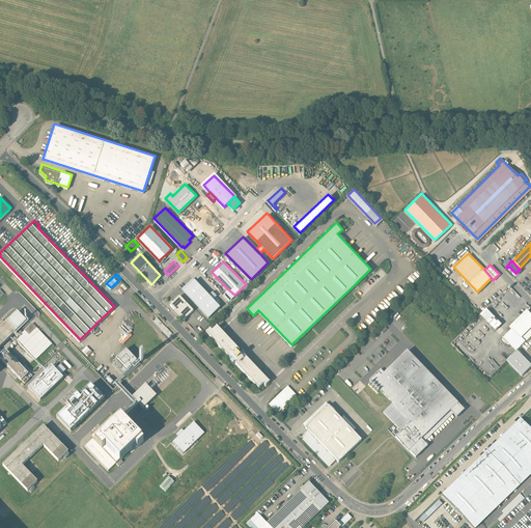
[(193,277),(182,287),(208,315),(220,305),(213,298),(216,294),(213,289),(208,294),(193,277)]
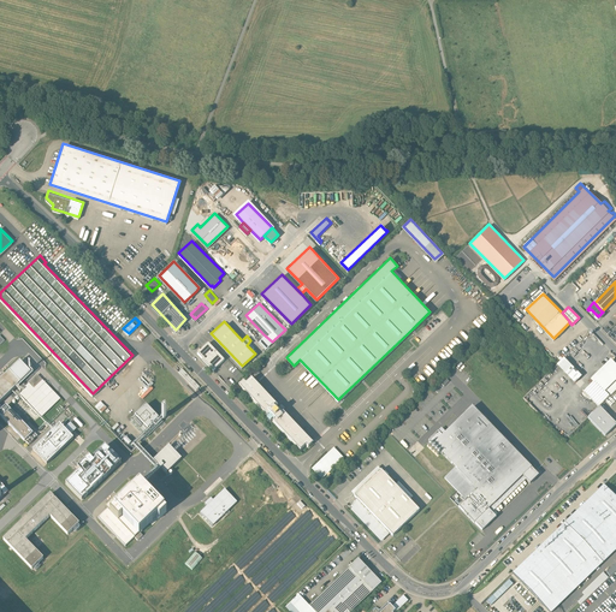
[(266,348),(272,342),(264,334),(259,339),(266,348)]
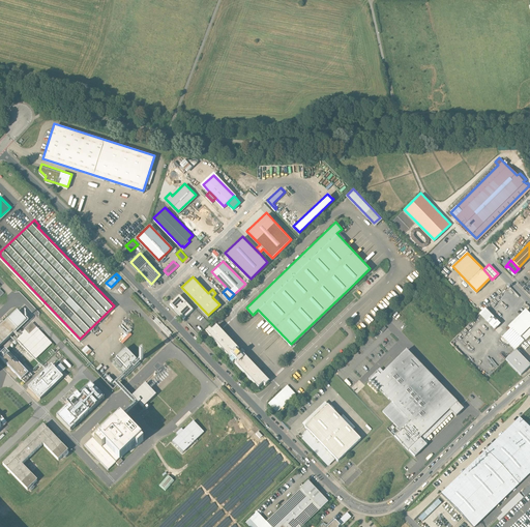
[(179,294),(170,302),(183,317),(193,309),(179,294)]
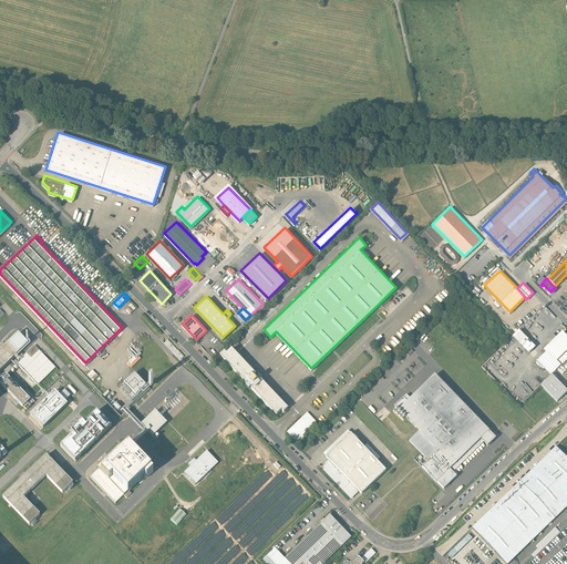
[(518,327),(512,334),(529,350),(536,344),(518,327)]
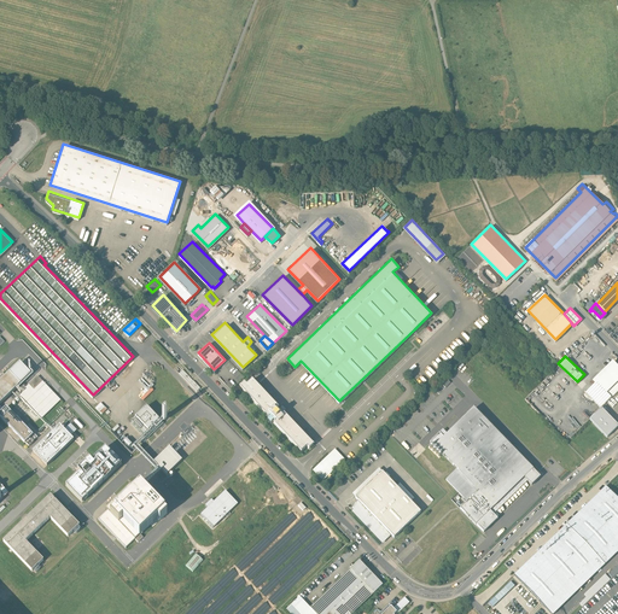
[(617,364),(612,358),(593,378),(595,380),(596,379),(606,390),(617,378),(617,364)]
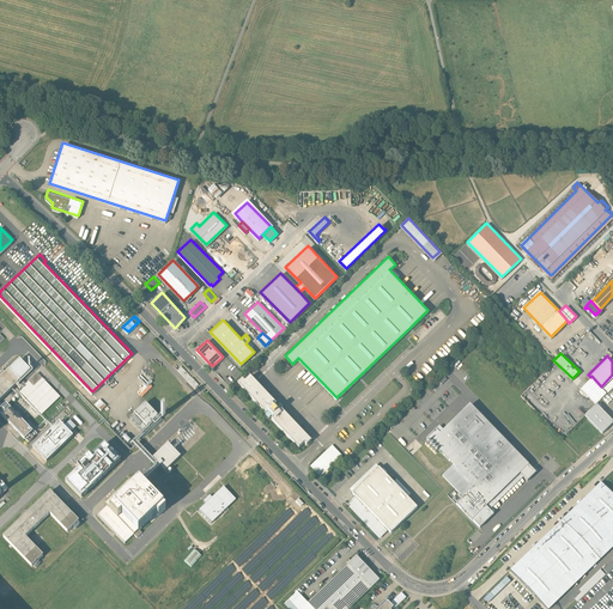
[(0,375),(0,397),(20,379),(20,378),(31,369),(19,357),(10,366),(10,367),(8,367),(0,375)]
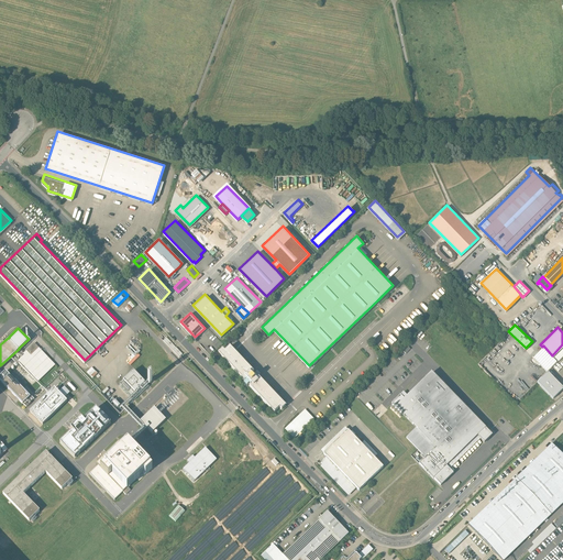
[(55,362),(34,341),(17,358),(37,380),(55,362)]
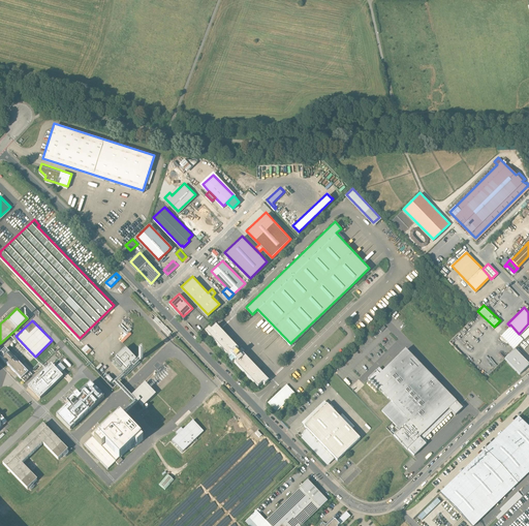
[(209,326),(206,330),(229,354),(230,354),(231,356),(228,358),(231,361),(234,359),(235,359),(235,360),(258,384),(262,379),(265,381),(269,378),(243,351),(242,352),(241,351),(243,349),(241,347),(239,349),(238,347),(239,346),(216,323),(211,328),(209,326)]
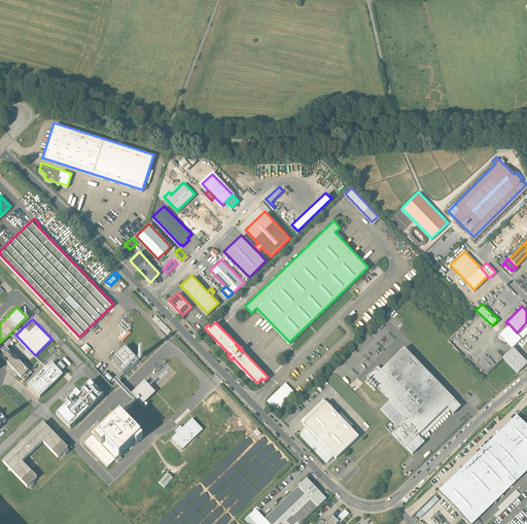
[(508,323),(507,324),(499,333),(513,346),(526,330),(526,322),(517,333),(508,323)]
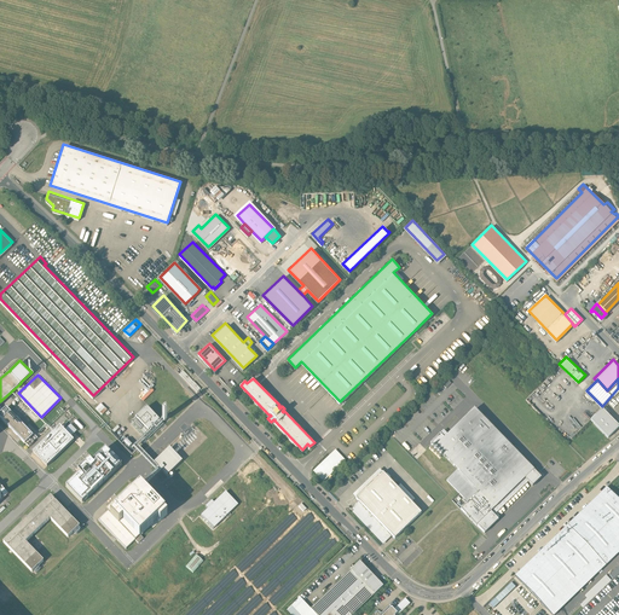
[(146,404),(131,418),(148,436),(163,421),(146,404)]
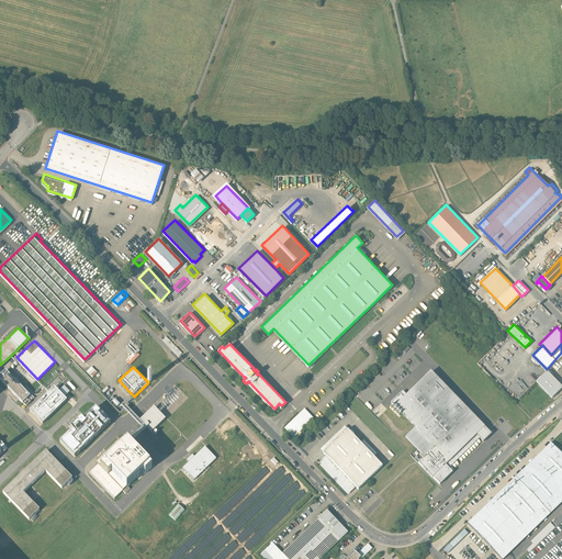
[(32,399),(29,395),(30,393),(6,368),(0,372),(0,376),(23,400),(26,403),(32,399)]
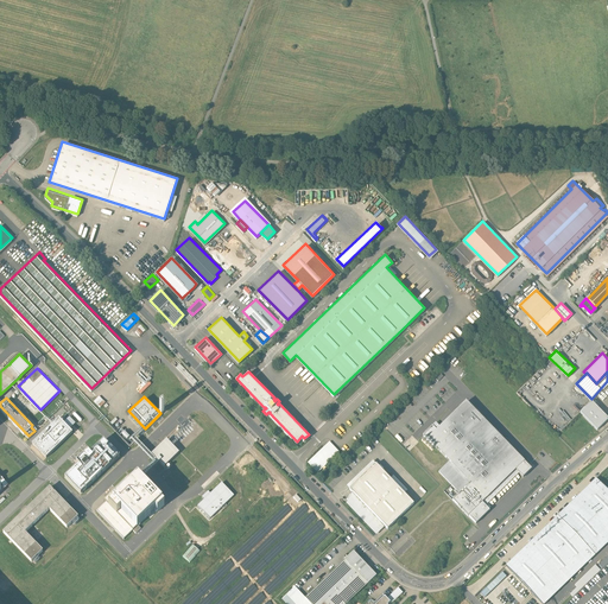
[(436,420),(423,432),(449,458),(438,469),(460,490),(453,497),(468,514),(469,513),(476,520),(489,507),(486,503),(519,470),(523,475),(532,466),(466,399),(439,424),(436,420)]
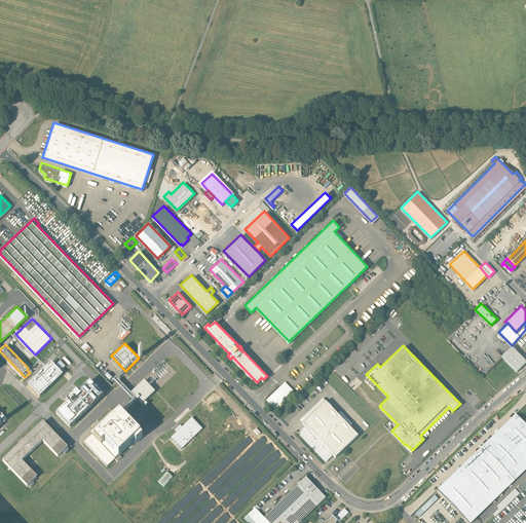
[(525,360),(512,345),(502,355),(517,370),(525,360)]
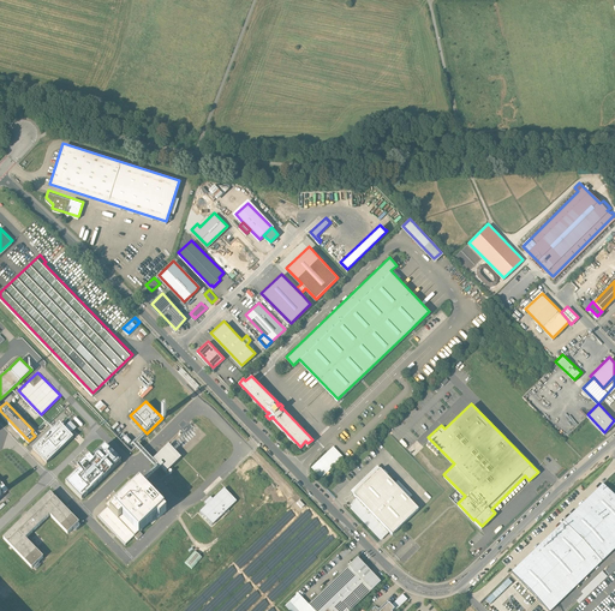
[(59,420),(33,445),(46,460),(47,460),(73,435),(60,420),(59,420)]
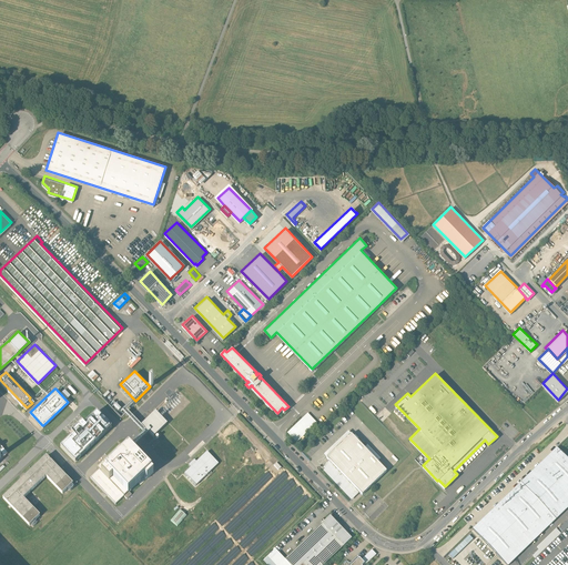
[(71,434),(61,444),(75,458),(111,424),(97,409),(87,419),(84,421),(82,419),(71,429),(71,430),(73,432),(71,434)]
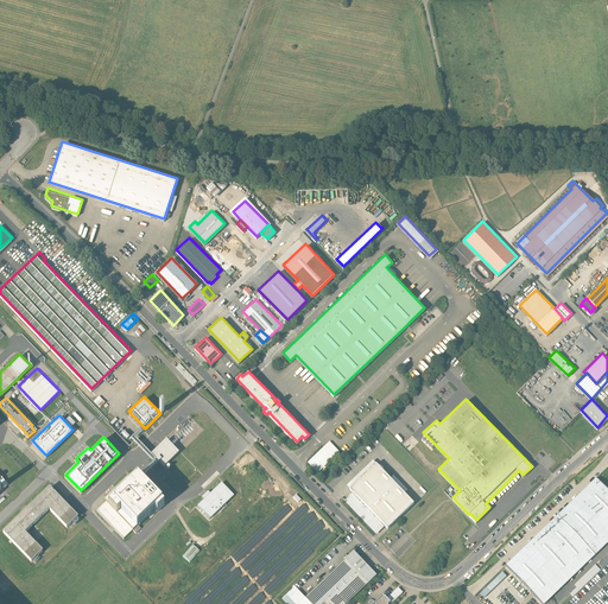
[(179,450),(166,437),(152,451),(164,463),(179,450)]
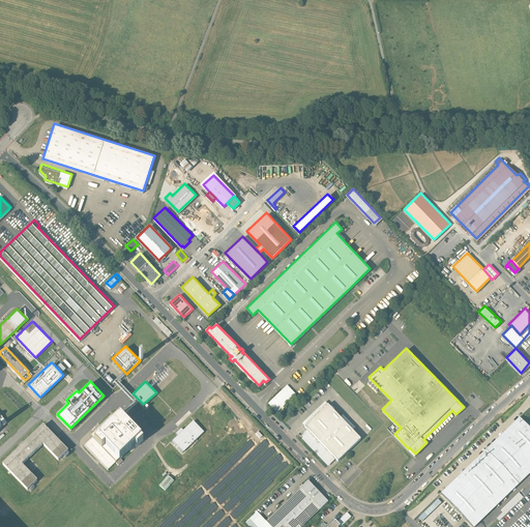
[(287,383),(269,401),(276,409),(295,391),(287,383)]
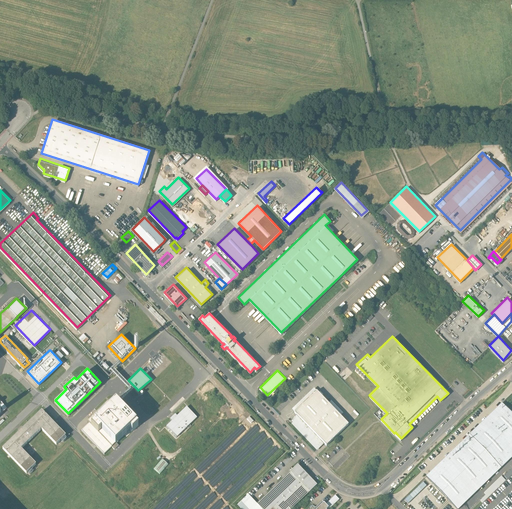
[(293,422),(317,446),(323,440),(326,443),(348,422),(340,413),(343,411),(331,399),(328,401),(314,386),(292,407),(297,413),(296,415),(294,414),(292,418),(294,419),(293,422)]
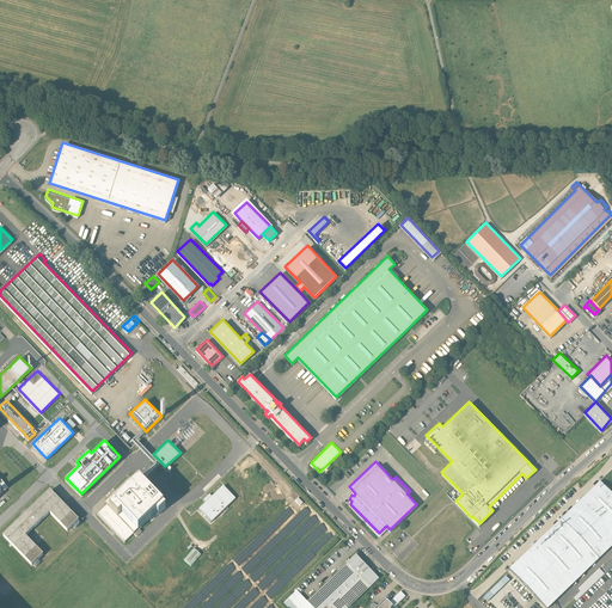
[(193,486),(204,476),(199,470),(188,480),(193,486)]
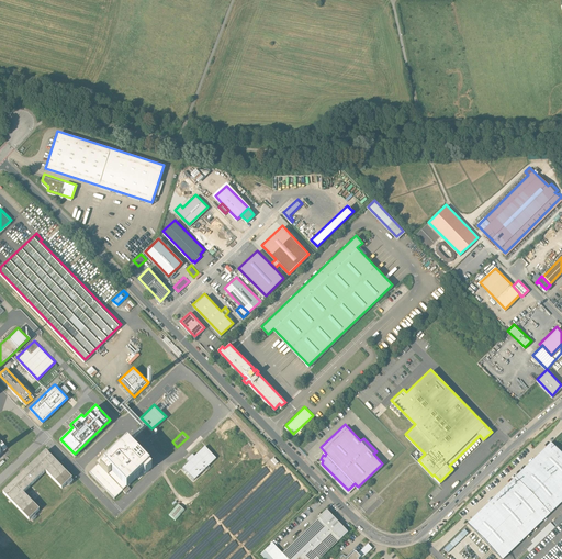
[(127,438),(122,443),(117,438),(96,459),(98,461),(89,469),(89,470),(114,495),(143,468),(145,470),(152,464),(149,461),(127,438)]
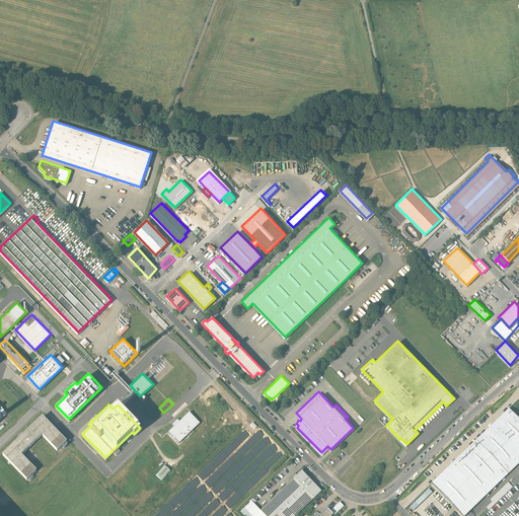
[(518,460),(518,417),(509,407),(432,481),(464,514),(518,460)]
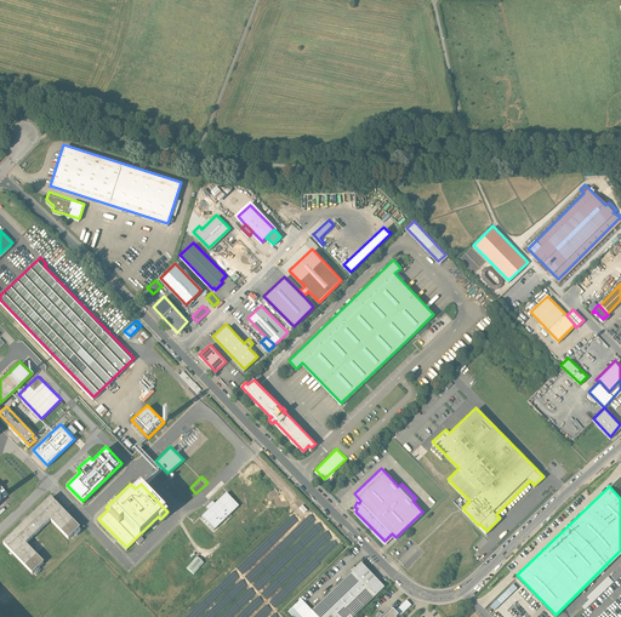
[(239,503),(226,490),(215,501),(212,498),(206,504),(209,507),(201,514),(214,527),(239,503)]
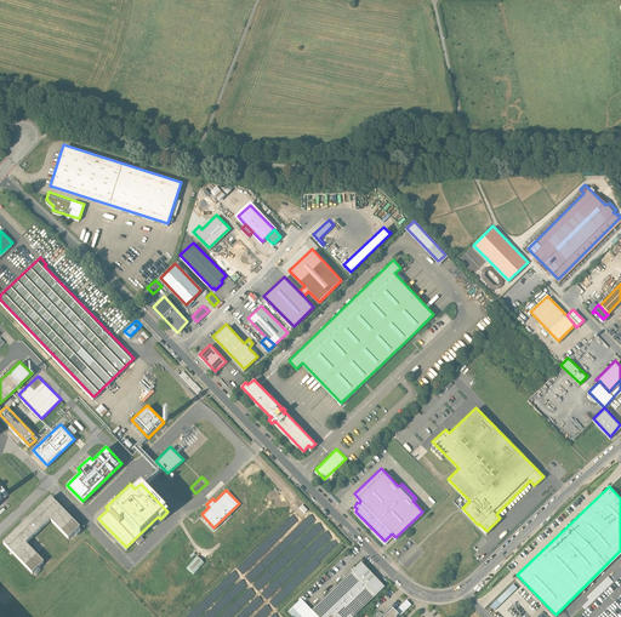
[(468,501),(460,493),(455,498),(463,507),(468,501)]
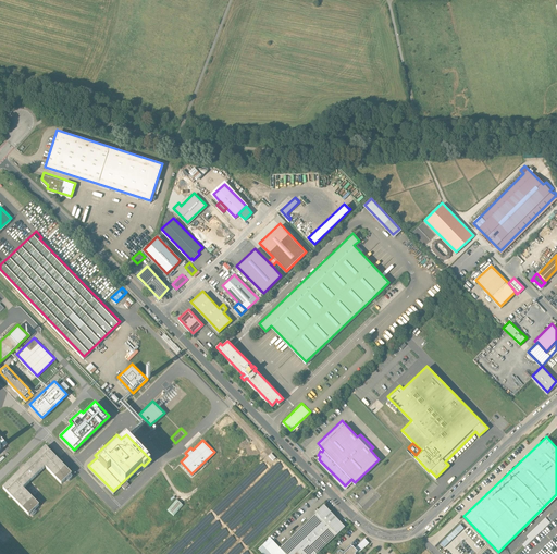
[(3,485),(28,512),(39,502),(23,485),(45,464),(61,481),(71,471),(46,444),(3,485)]
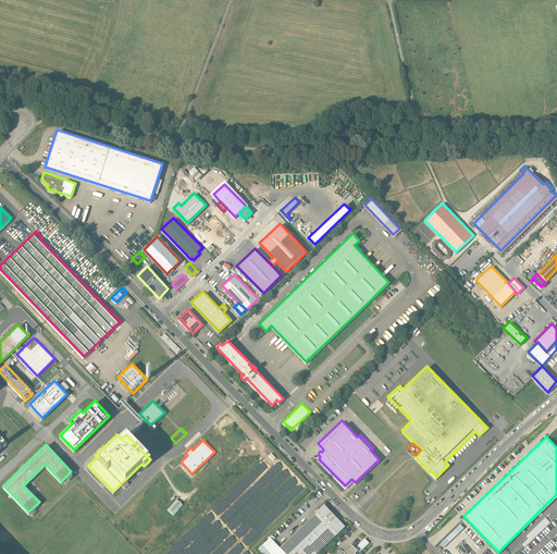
[(183,503),(176,497),(168,507),(174,513),(183,503)]
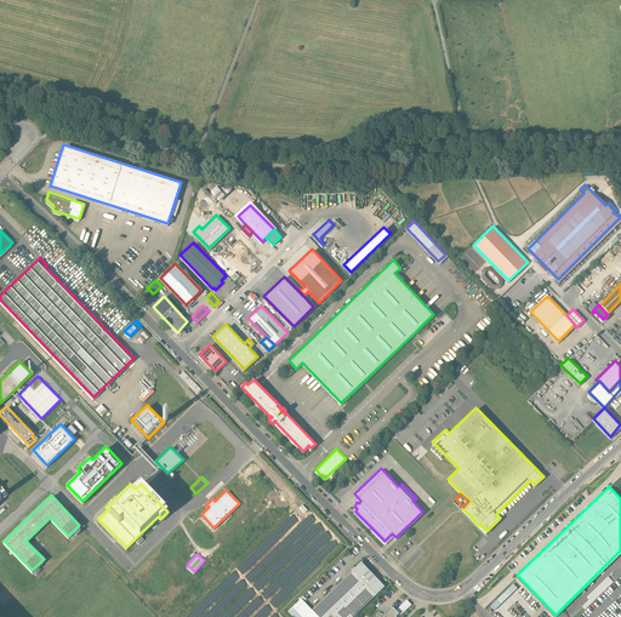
[(360,560),(312,607),(320,616),(351,616),(385,584),(360,560)]
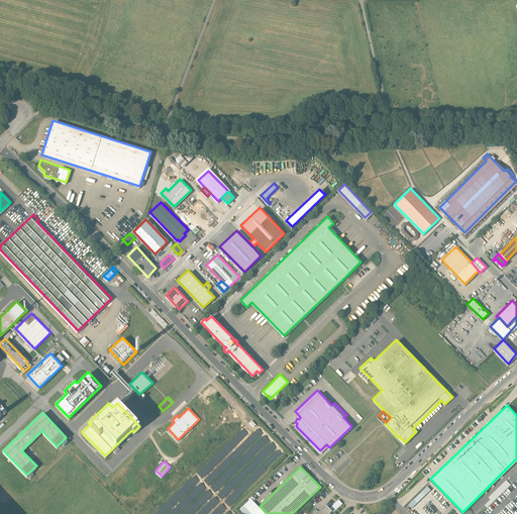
[(267,513),(260,506),(250,497),(243,504),(239,508),(244,513),(267,513)]
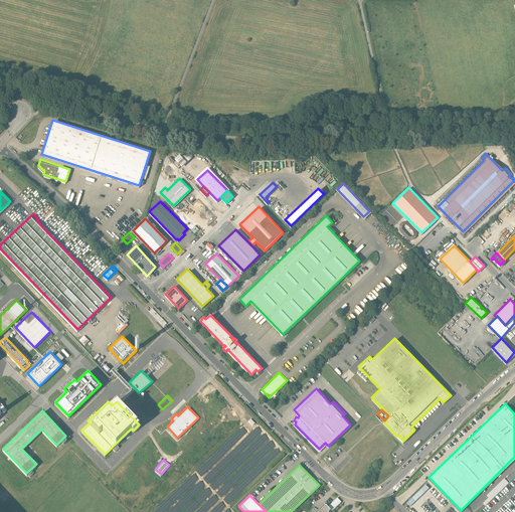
[(327,505),(324,502),(313,511),(332,511),(330,510),(341,500),(337,496),(327,505)]
